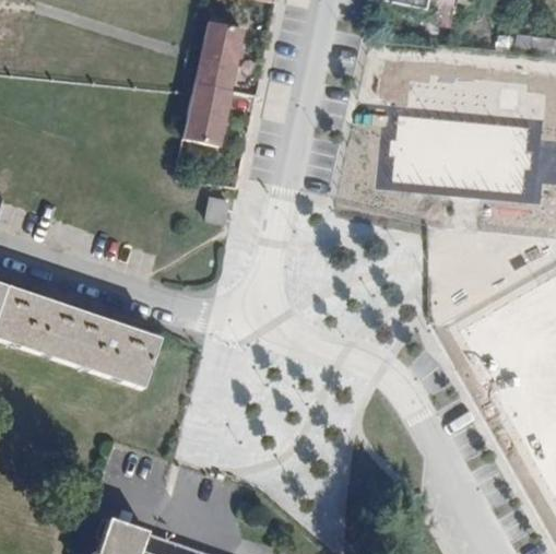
[(414,0),(457,9),(459,0),(414,0)]
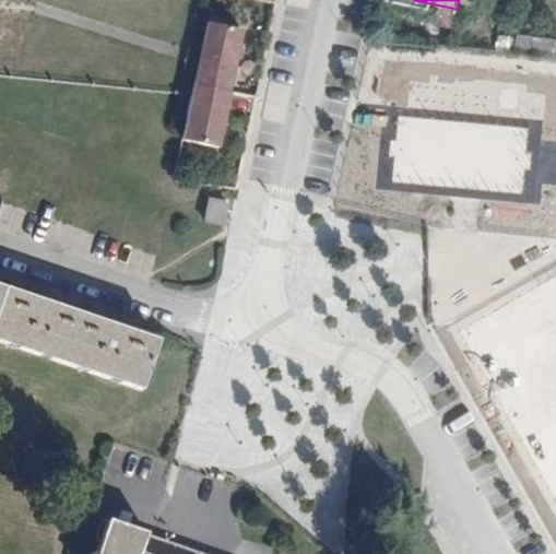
[(206,16),(194,79),(232,85),(244,24),(206,16)]
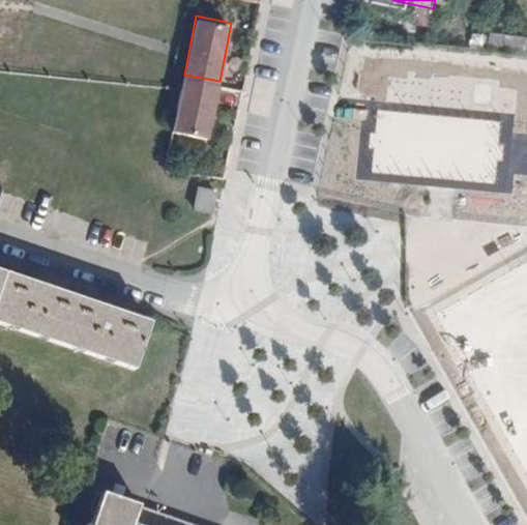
[(526,32),(493,28),(490,44),(526,48),(526,32)]
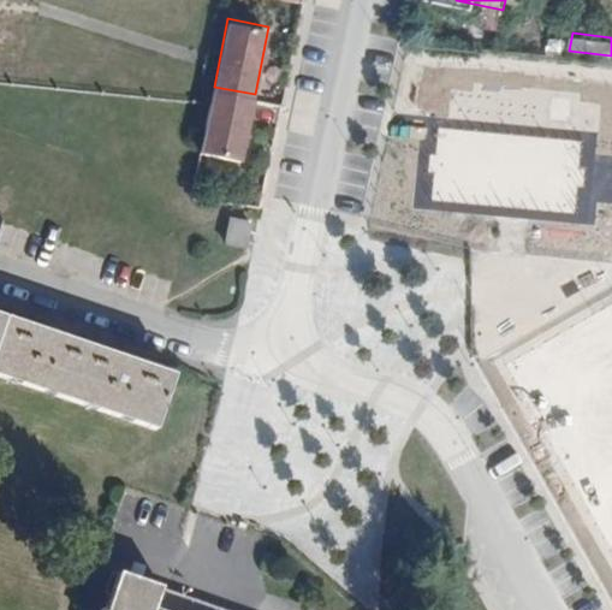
[(242,157),(255,94),(214,87),(202,149),(242,157)]
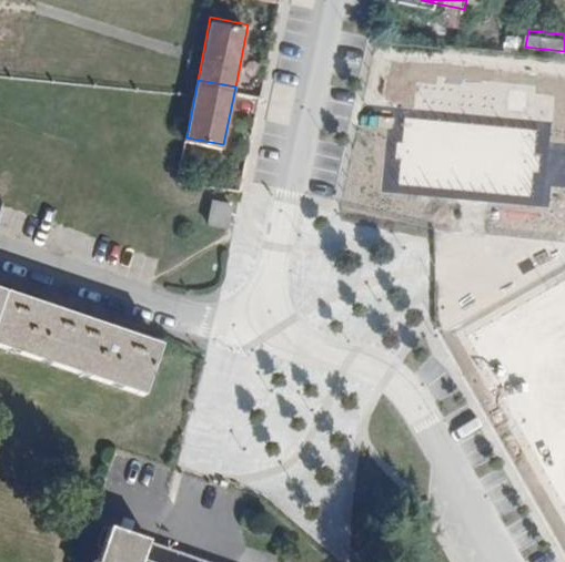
[(234,225),(240,200),(218,194),(212,220),(234,225)]
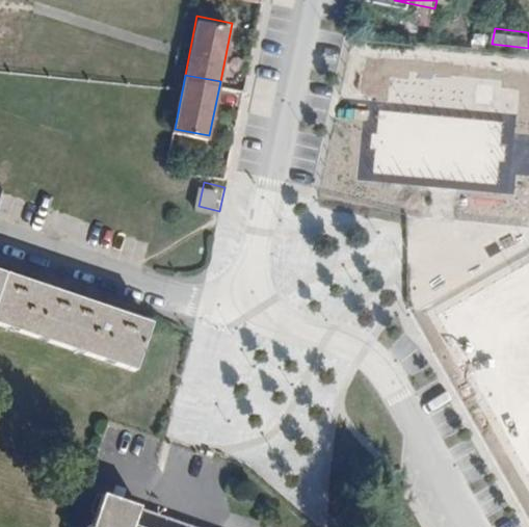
[(153,320),(0,267),(0,319),(137,367),(153,320)]
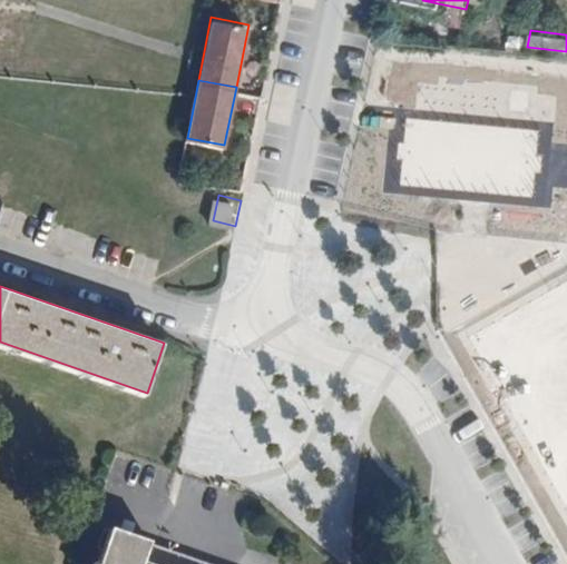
[(319,422),(308,419),(305,432),(315,435),(319,422)]
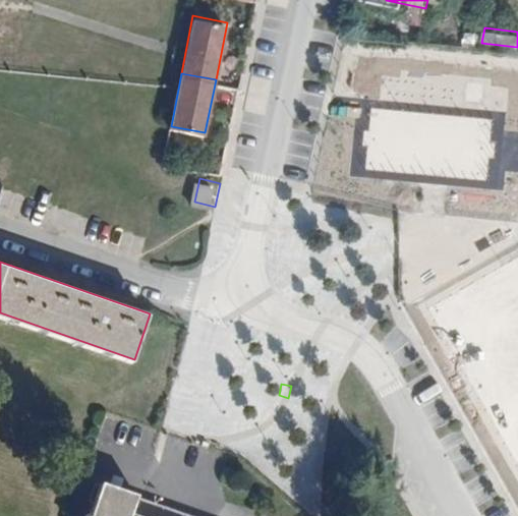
[(206,515),(105,480),(92,515),(206,515)]
